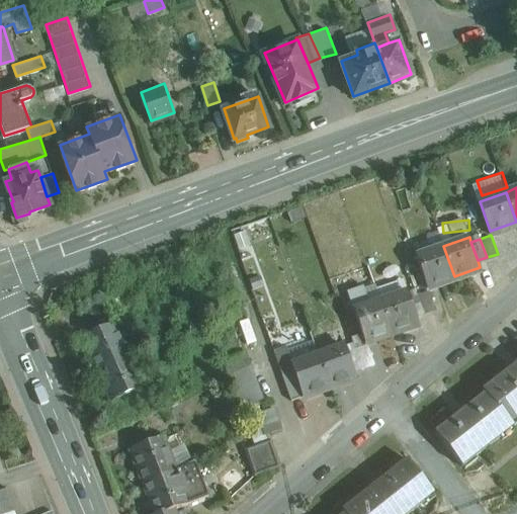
[(443,246),(417,255),(427,285),(454,276),(443,246)]
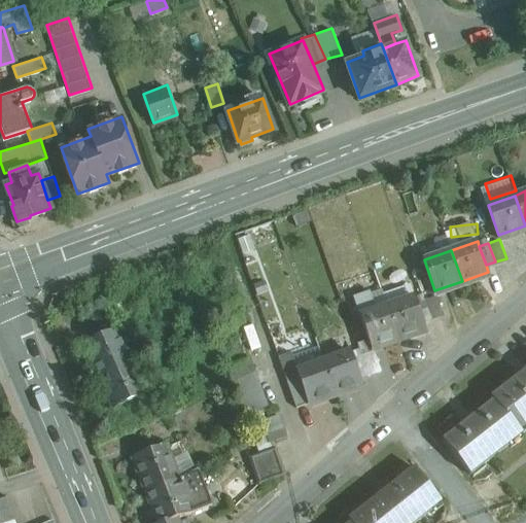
[(436,292),(424,298),(430,314),(443,310),(436,292)]
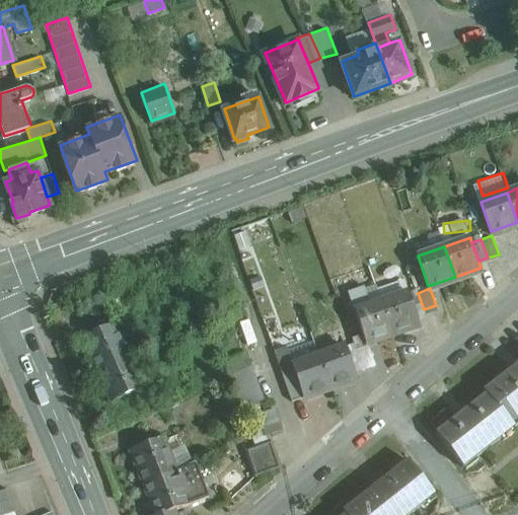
[(123,289),(102,298),(108,311),(129,301),(123,289)]
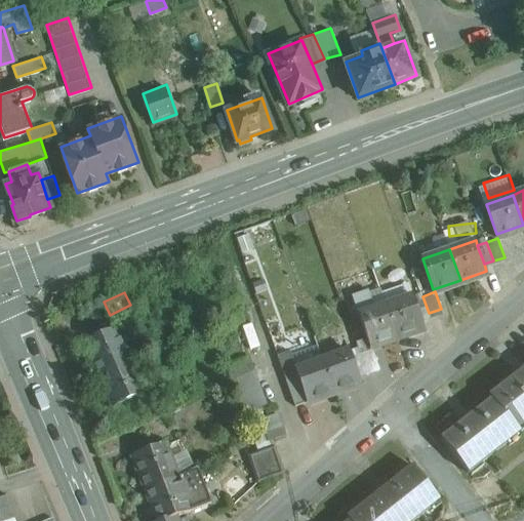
[(413,293),(387,303),(397,333),(424,324),(420,316),(414,298),(413,293)]
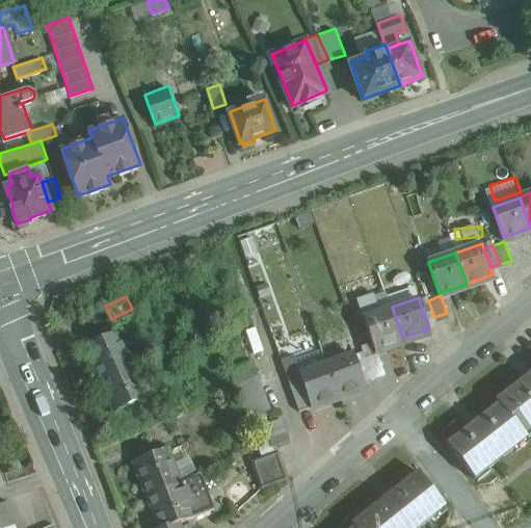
[(434,317),(428,300),(420,302),(426,320),(434,317)]
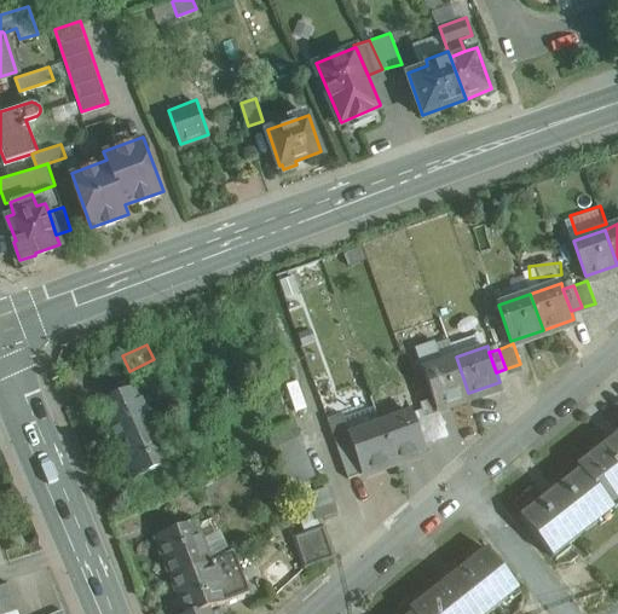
[(279,351),(261,357),(266,370),(284,364),(279,351)]
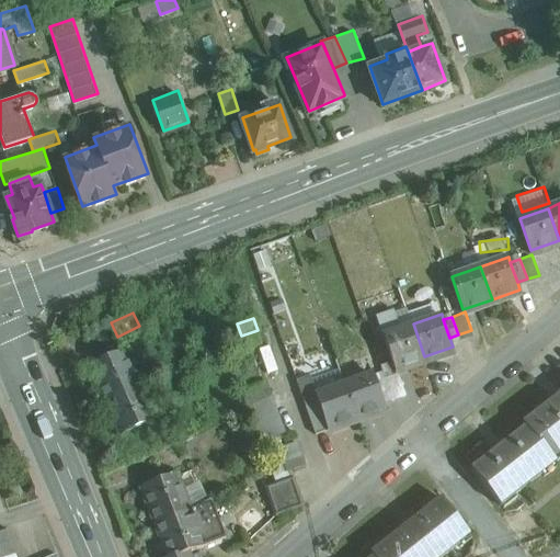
[(413,324),(384,334),(395,366),(424,356),(413,324)]
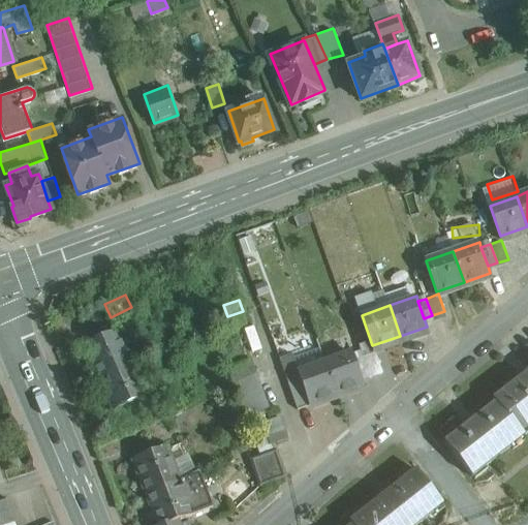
[(243,311),(227,316),(231,327),(246,321),(243,311)]
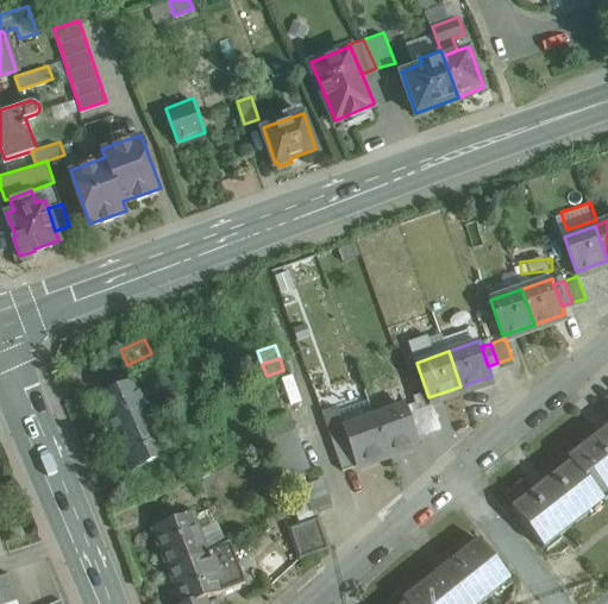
[(135,377),(98,394),(114,432),(151,414),(135,377)]
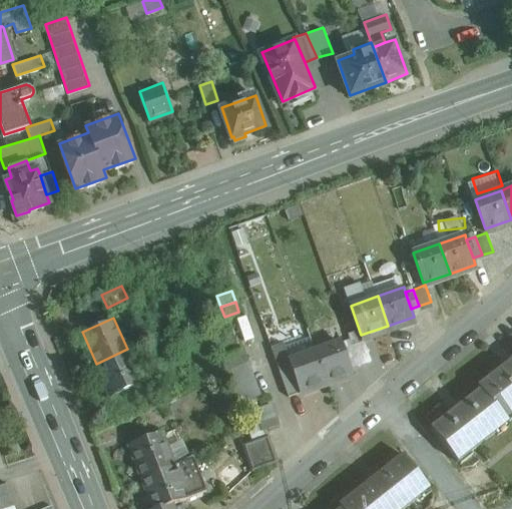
[(276,325),(266,328),(273,347),(283,343),(276,325)]
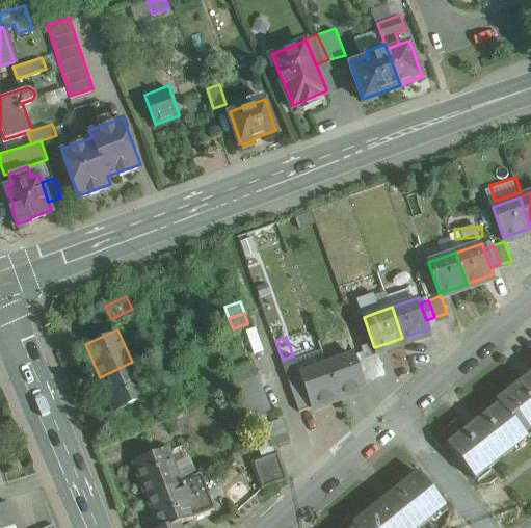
[(376,351),(365,355),(372,375),(383,371),(376,351)]
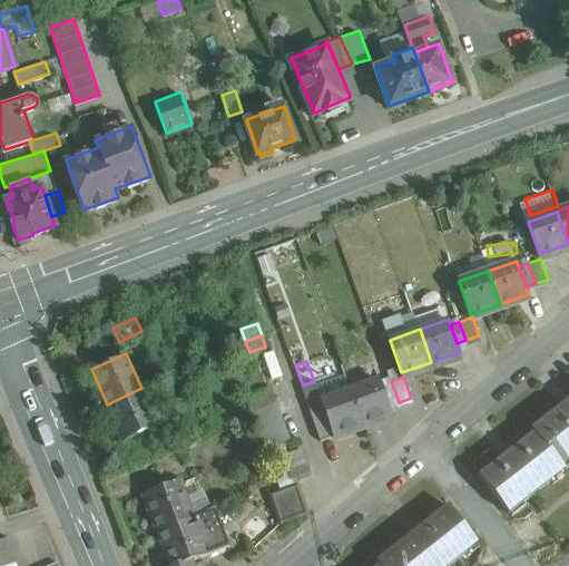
[(379,378),(350,388),(362,421),(391,411),(389,406),(382,384),(379,378)]
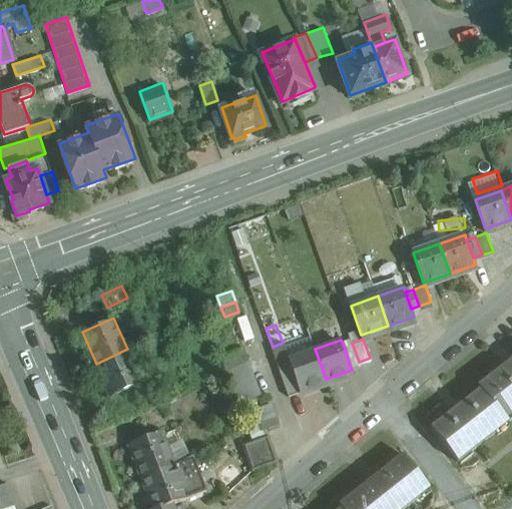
[(288,358),(283,343),(273,347),(289,392),(299,389),(288,358)]
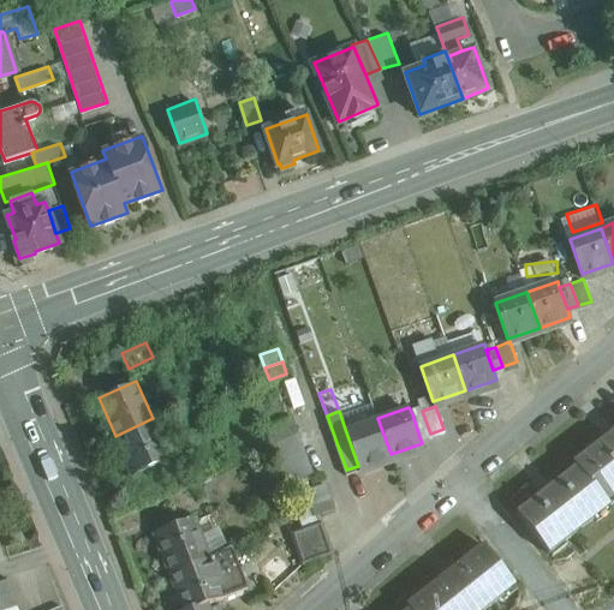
[(430,434),(422,411),(412,414),(419,437),(430,434)]
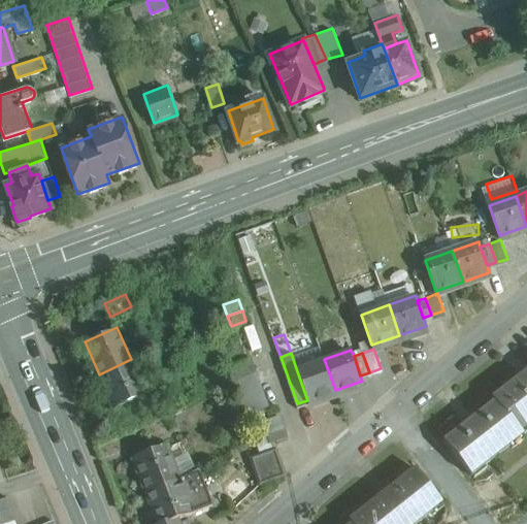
[(252,356),(228,366),(234,382),(257,371),(252,356)]
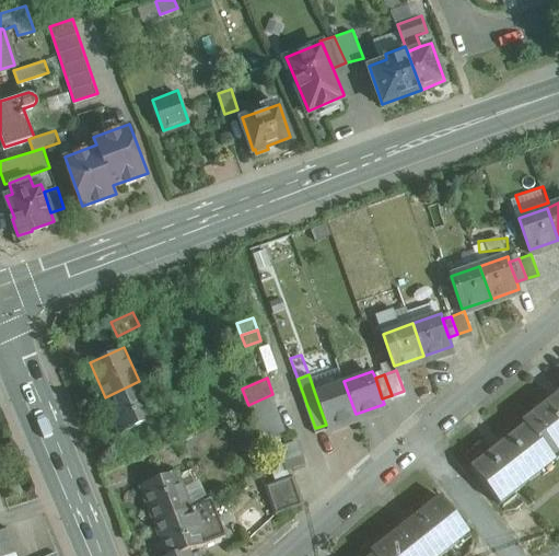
[(139,381),(105,397),(121,431),(155,416),(139,381)]
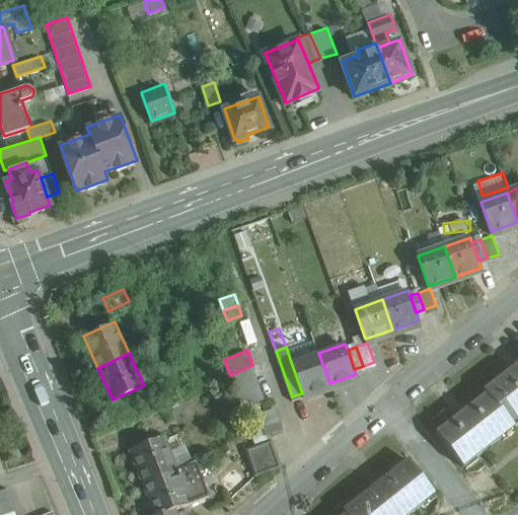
[(318,353),(291,362),(302,393),(329,383),(318,353)]
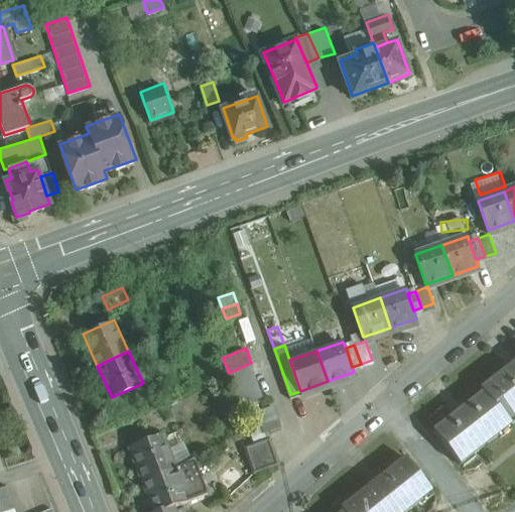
[(484,389),(509,419),(514,414),(514,358),(507,364),(509,365),(481,386),(484,389)]
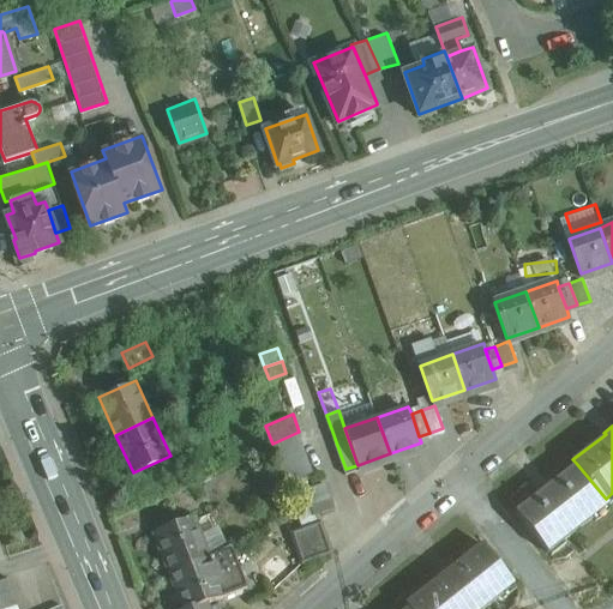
[(299,432),(272,444),(287,483),(314,474),(299,432)]
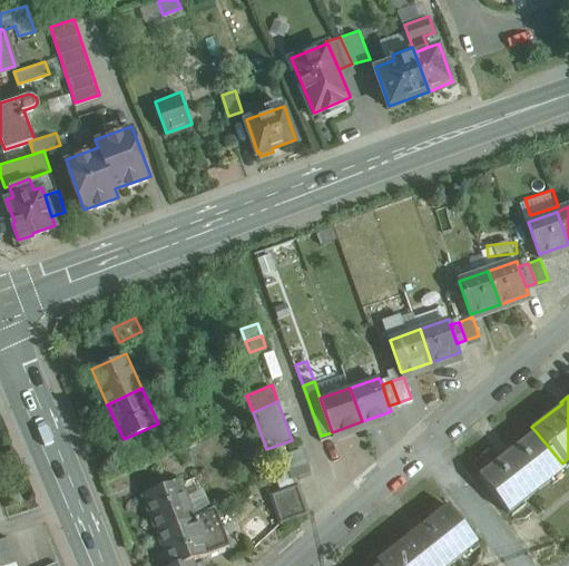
[(562,464),(535,430),(512,448),(510,447),(501,454),(503,456),(479,474),(508,511),(566,467),(562,464)]
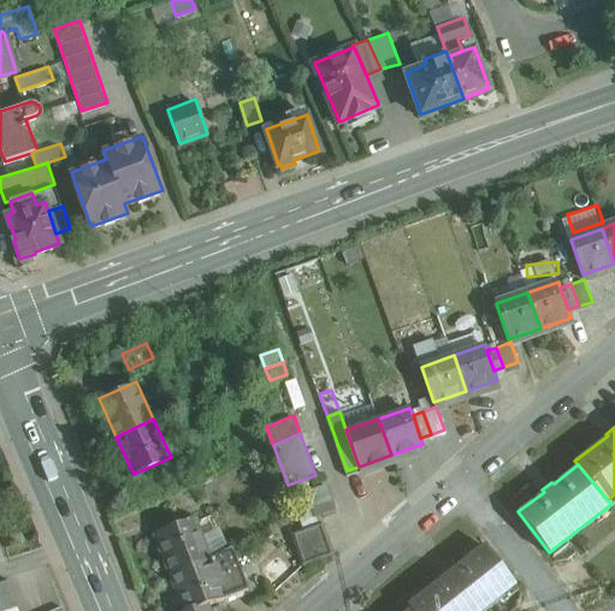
[(326,481),(308,488),(312,502),(331,494),(326,481)]
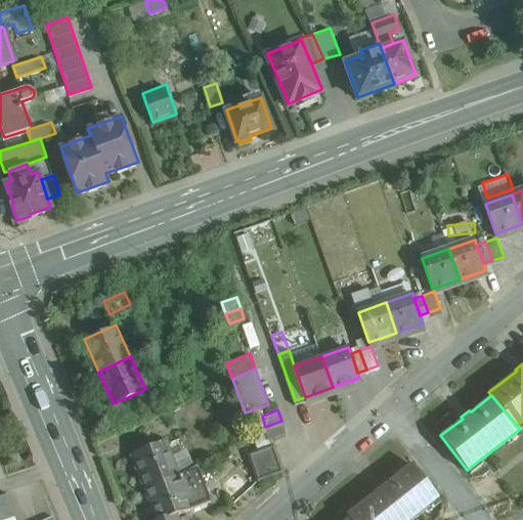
[(281,421),(265,427),(269,438),(286,432),(281,421)]
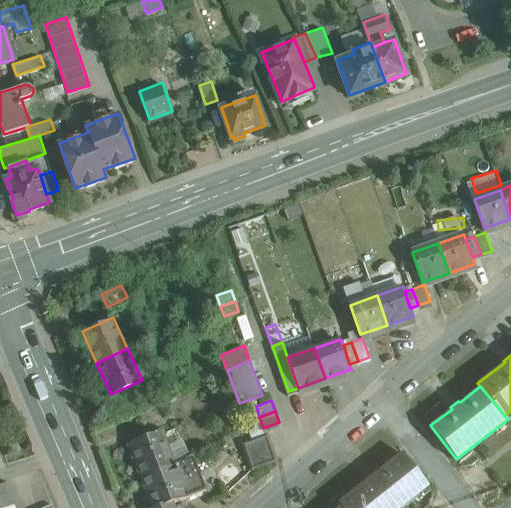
[(162,429),(129,442),(141,475),(174,462),(173,460),(162,431),(163,431),(162,429)]
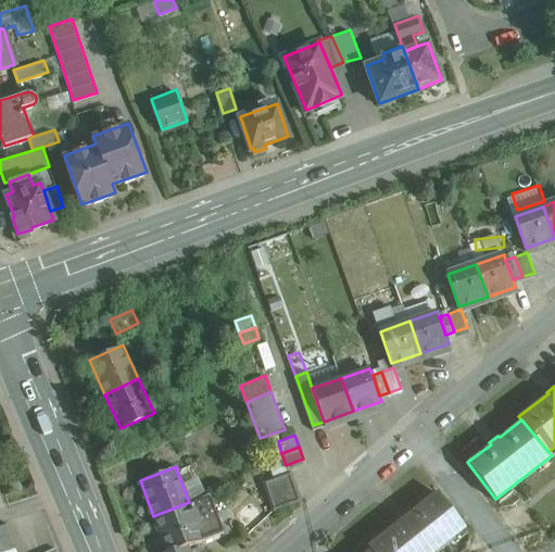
[(290,471),(264,479),(274,507),(300,498),(290,471)]
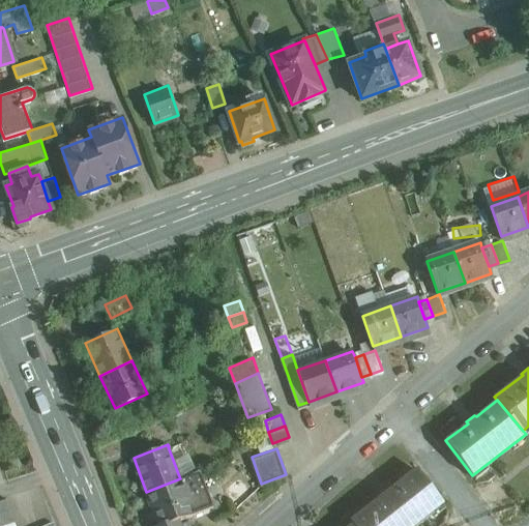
[(353,524),(355,525),(414,525),(444,502),(417,468),(390,489),(388,487),(380,494),(382,496),(351,520),(353,524)]
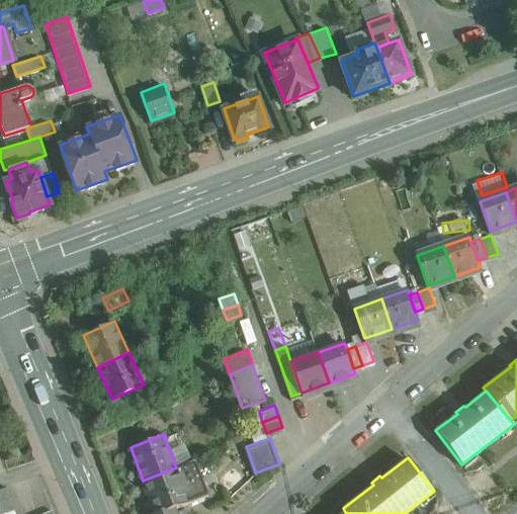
[(195,458),(175,465),(176,467),(143,481),(156,513),(153,513),(177,513),(174,506),(208,494),(195,458)]
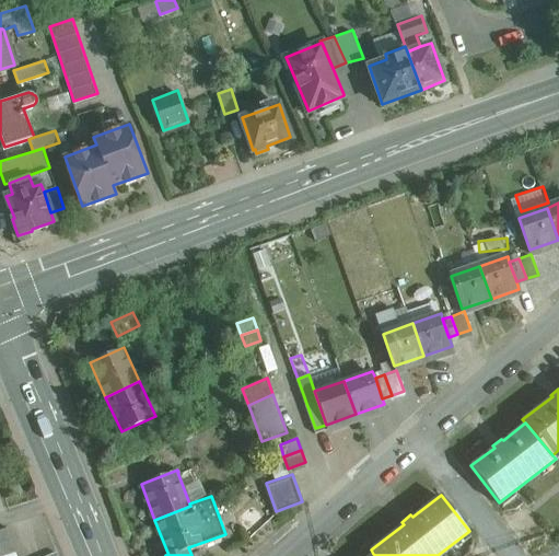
[(9,525),(0,528),(0,555),(16,551),(9,525)]
